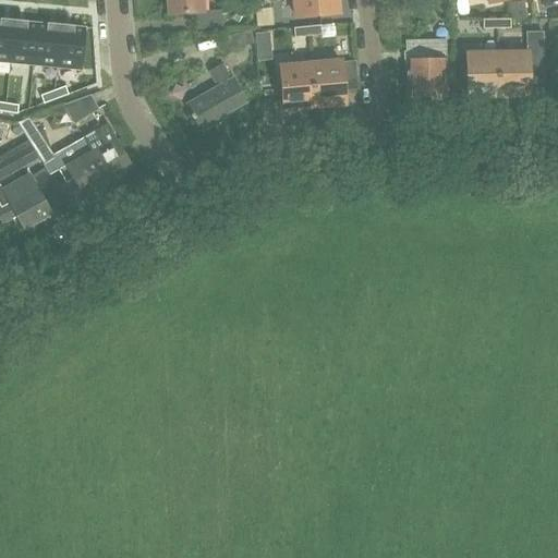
[(202,0),(167,0),(168,15),(194,14),(195,29),(223,27),(222,11),(203,12),(202,0)]
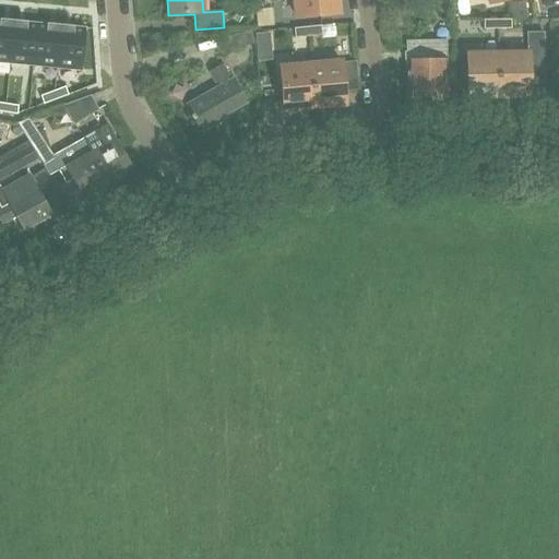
[(337,0),(293,0),(295,18),(339,13),(337,0)]
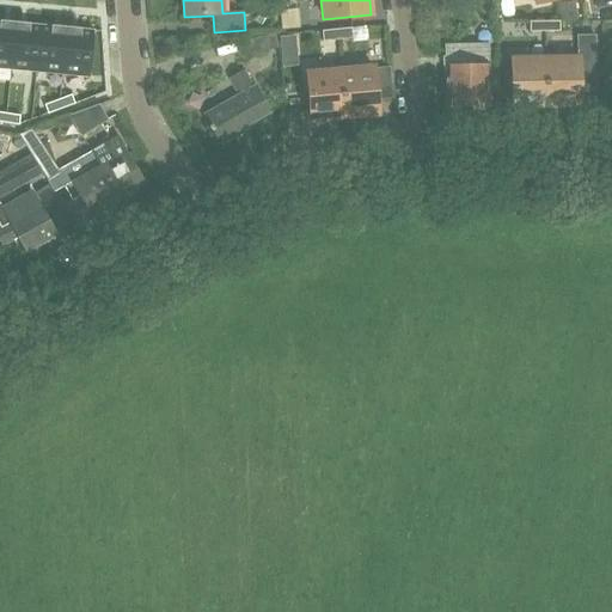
[(557,4),(561,22),(579,22),(575,1),(557,4)]
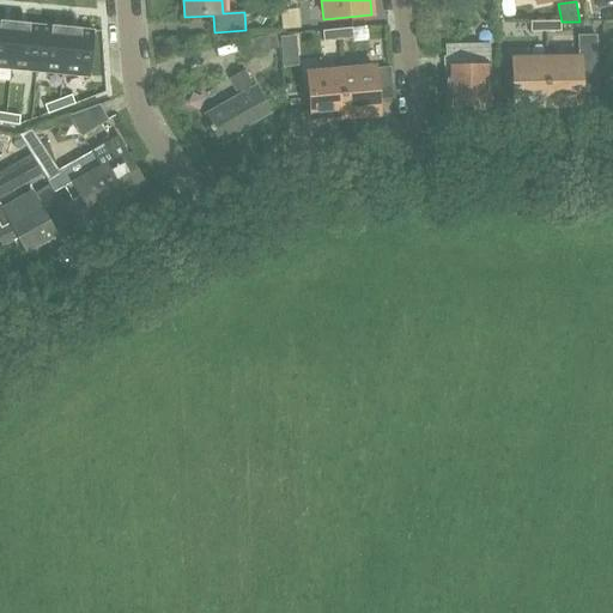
[(0,22),(0,68),(10,70),(14,24),(0,22)]
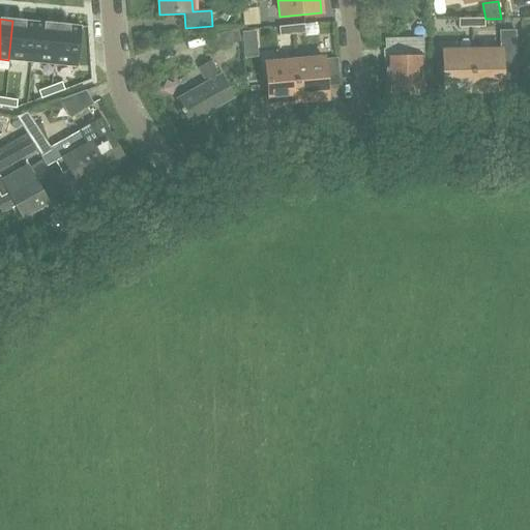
[(459,28),(471,27),(471,19),(459,19),(459,28)]
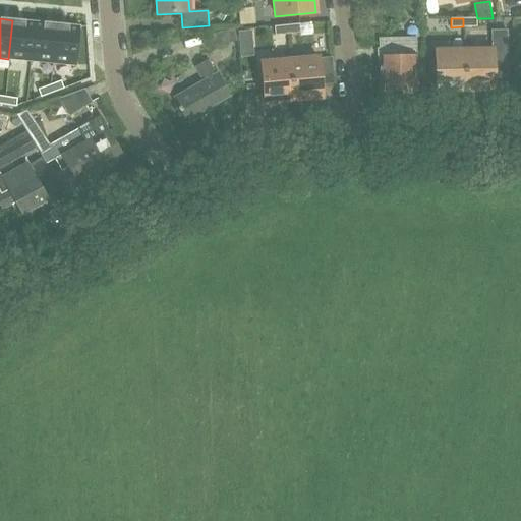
[(463,18),(463,26),(476,26),(476,18),(463,18)]
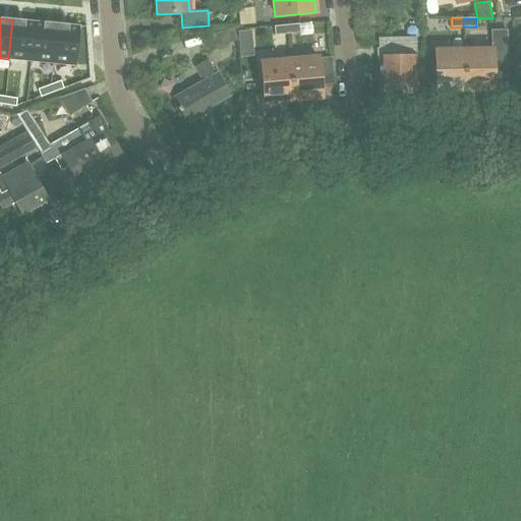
[(12,20),(8,59),(31,61),(35,22),(12,20)]
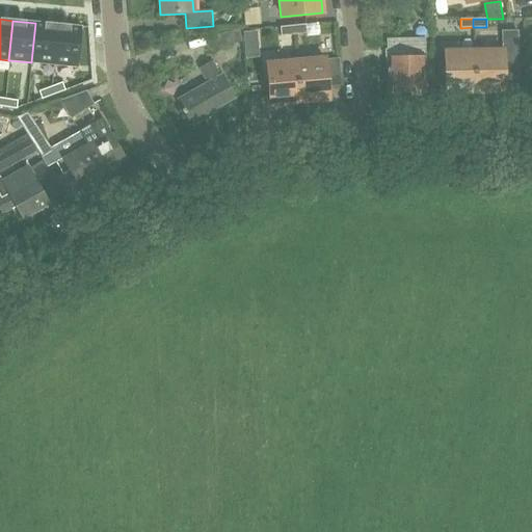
[(35,23),(31,62),(53,64),(57,25),(35,23)]
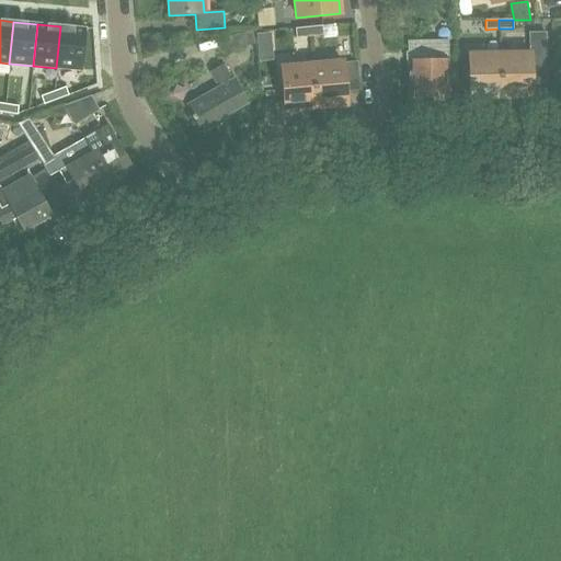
[(318,25),(308,26),(309,41),(319,41),(318,25)]
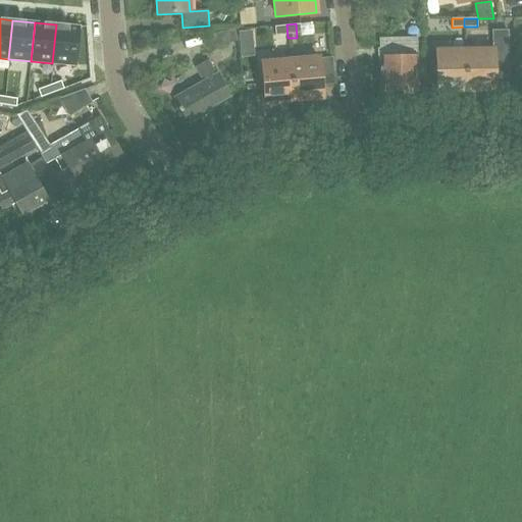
[(56,24),(52,63),(75,65),(80,27),(56,24)]
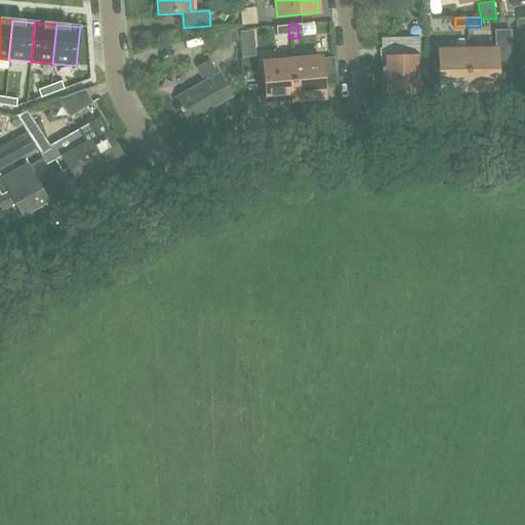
[(288,25),(277,26),(278,39),(289,38),(288,25)]
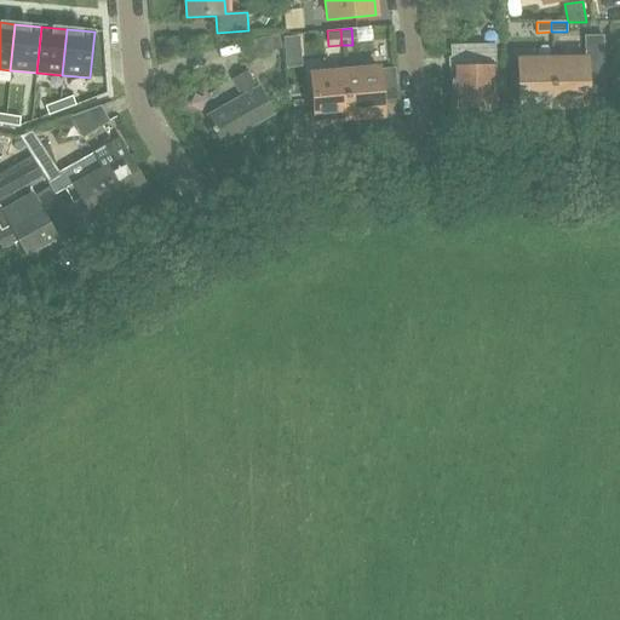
[(282,49),(279,34),(254,40),(258,55),(282,49)]
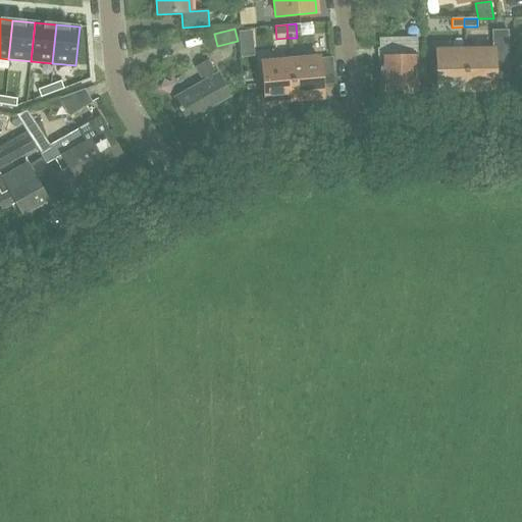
[(251,31),(239,32),(240,42),(252,41),(251,31)]
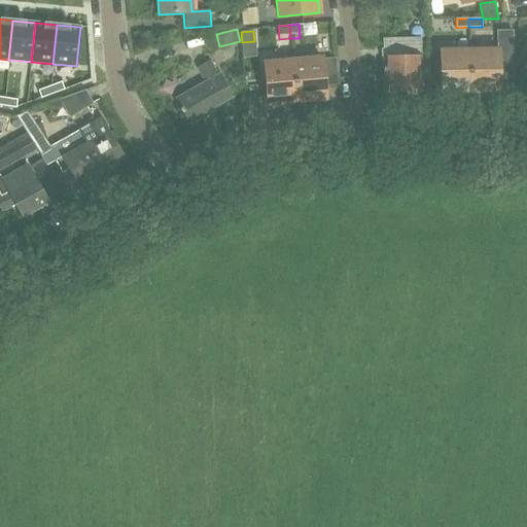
[(422,56),(421,56),(421,38),(385,40),(385,56),(385,93),(422,93),(422,56)]
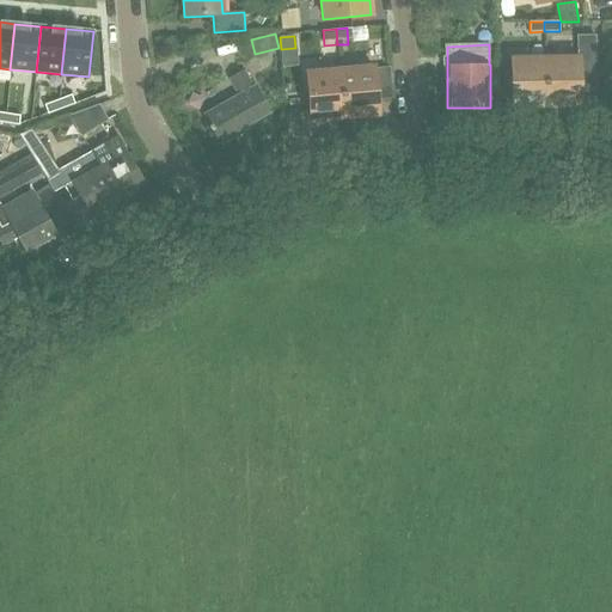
[(579,105),(577,57),(545,59),(545,106),(548,106),(579,105)]
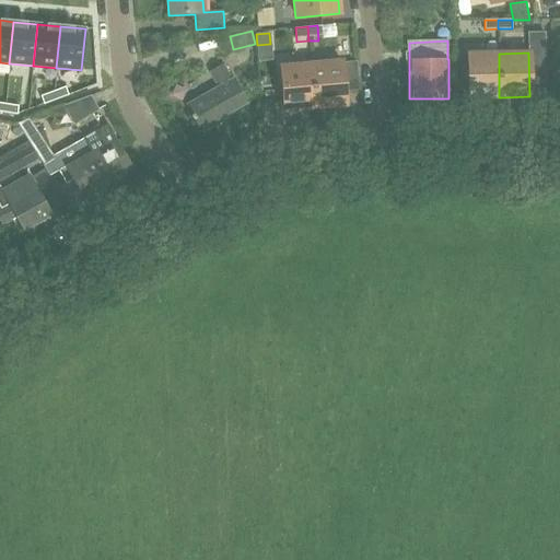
[(471,97),(499,97),(499,54),(468,54),(469,97),(471,97)]
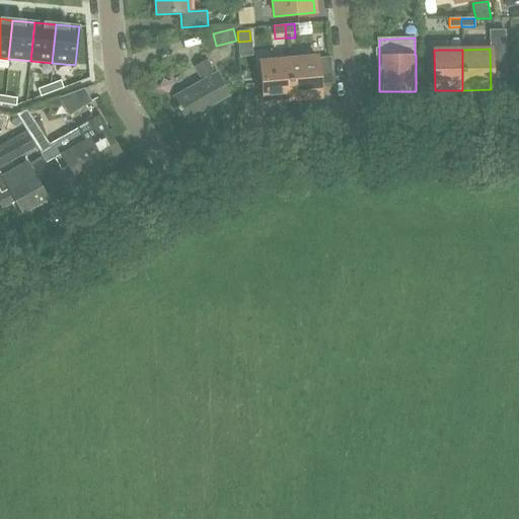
[(175,97),(189,122),(204,114),(202,110),(229,94),(218,74),(215,75),(207,61),(196,67),(204,82),(175,97)]
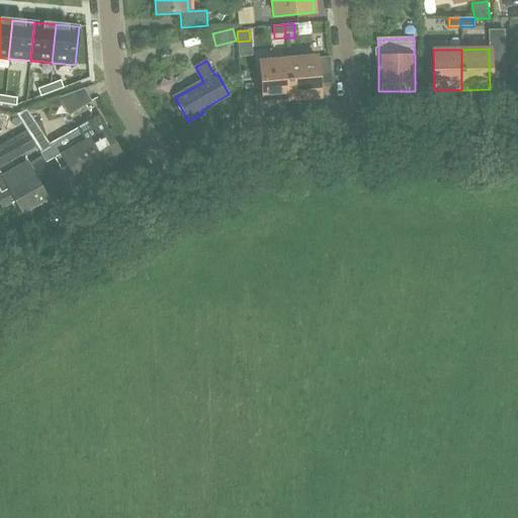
[(289,66),(288,66),(291,99),(292,99),(319,97),(316,64),(289,66)]
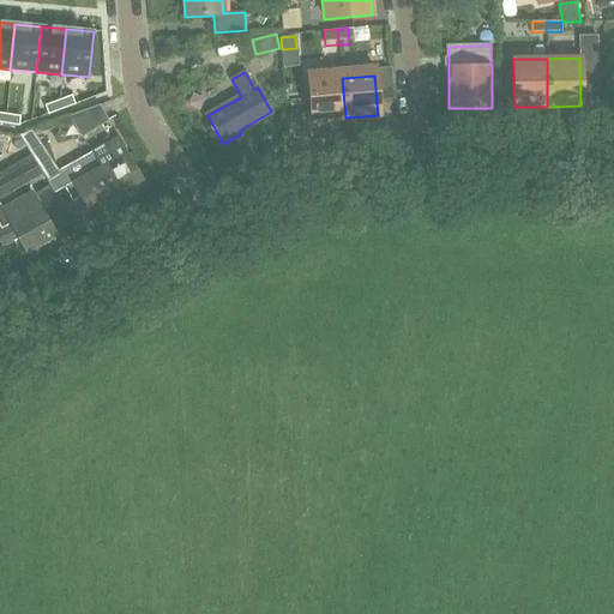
[(314,120),(345,118),(342,78),(311,80),(309,82),(313,121),(314,120)]
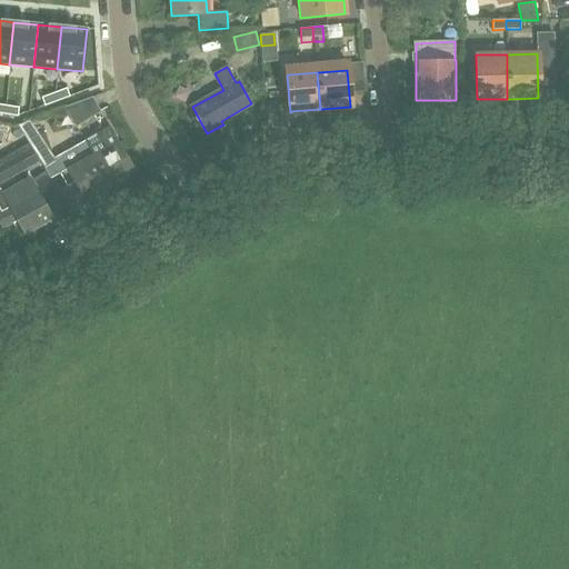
[(67,89),(53,93),(57,101),(69,97),(67,89)]
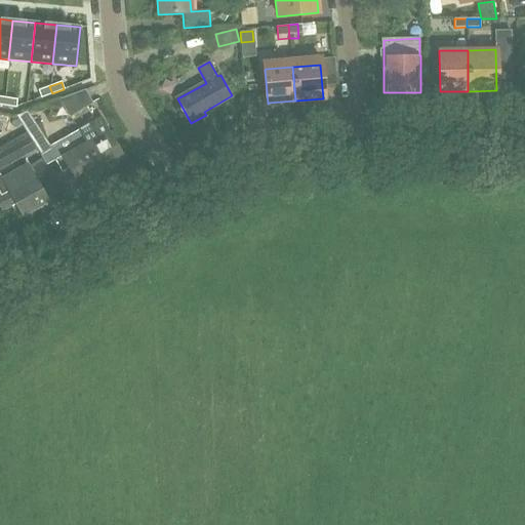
[(49,86),(38,90),(41,98),(52,93),(49,86)]
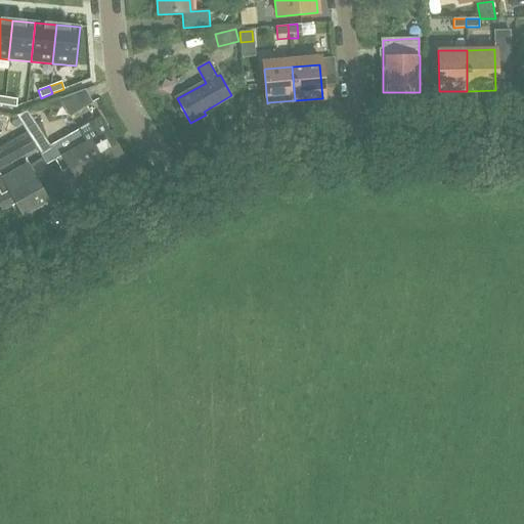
[(78,92),(58,99),(58,100),(69,118),(93,103),(85,90),(78,92)]
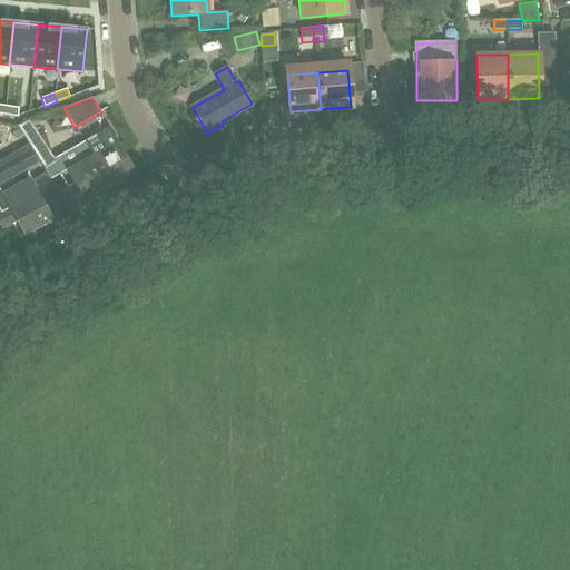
[(6,106),(5,115),(18,117),(19,108),(6,106)]
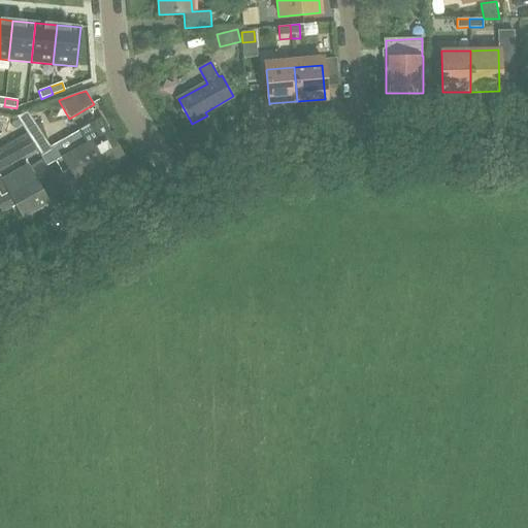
[(26,113),(18,117),(28,133),(34,144),(39,152),(37,153),(43,161),(53,155),(43,139),(35,127),(37,126),(32,118),(30,120),(26,113)]
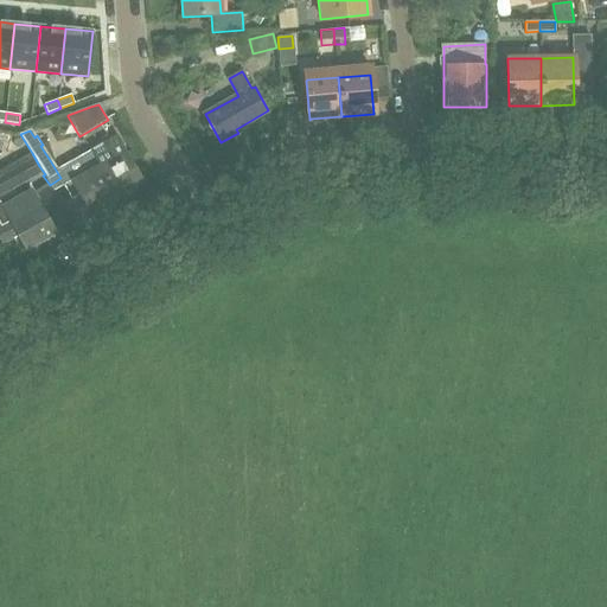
[(103,141),(90,148),(91,151),(91,152),(97,163),(100,166),(110,187),(116,198),(122,196),(123,197),(132,192),(132,191),(144,184),(117,138),(104,145),(103,141)]
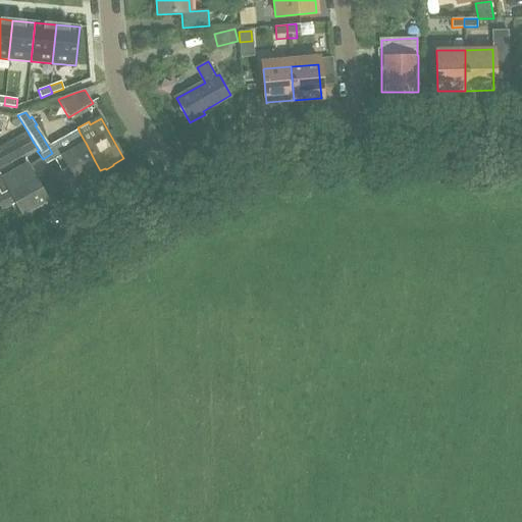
[(0,171),(0,206),(2,210),(11,205),(16,215),(19,214),(20,215),(47,201),(32,172),(23,159),(37,151),(39,150),(34,143),(28,132),(0,147),(10,165),(0,171)]
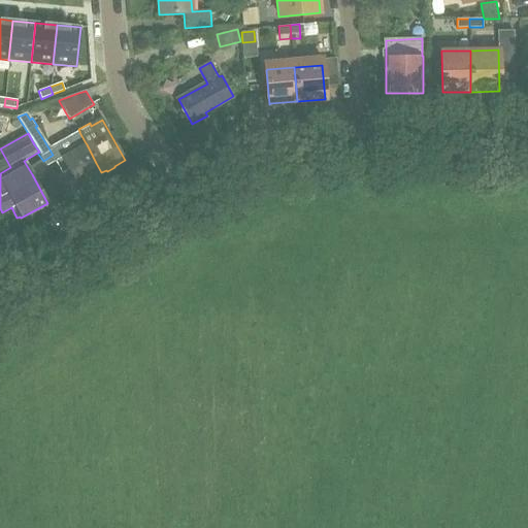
[(85,141),(56,158),(57,161),(56,161),(62,172),(69,168),(78,186),(101,172),(96,163),(87,144),(85,141)]
